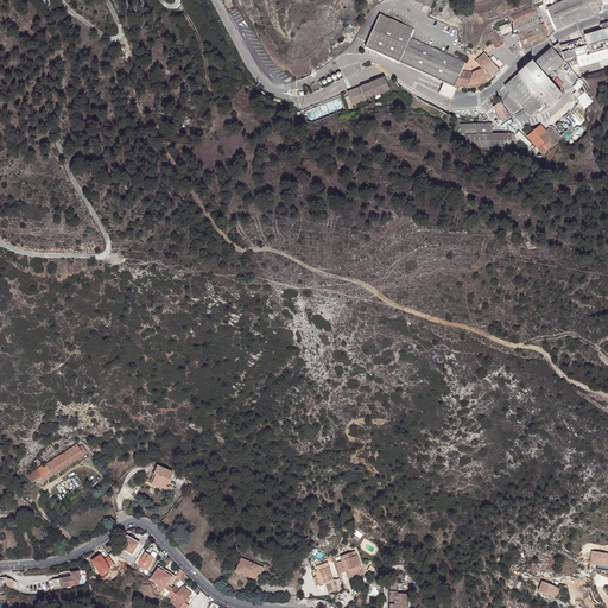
[(607,0),(564,0),(548,8),(556,30),(593,16),(600,13),(599,7),(607,4),(607,0)]
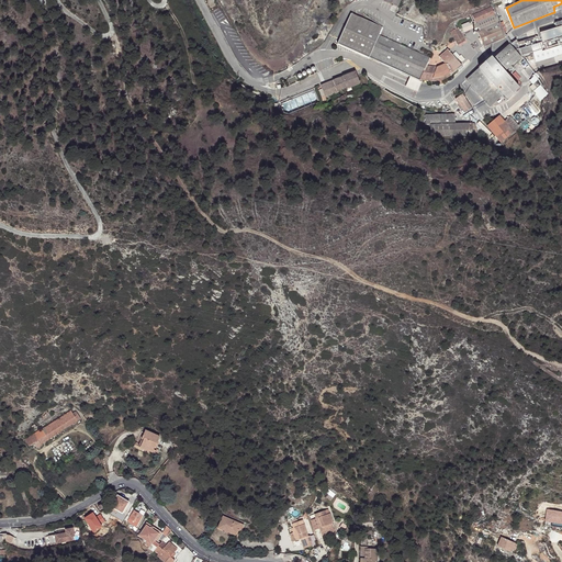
[(471,22),(472,24),(474,27),(474,29),(479,27),(481,31),(479,32),(484,46),(505,37),(504,37),(503,34),(505,33),(506,33),(502,22),(497,24),(491,8),(473,15),(475,20),(471,22)]
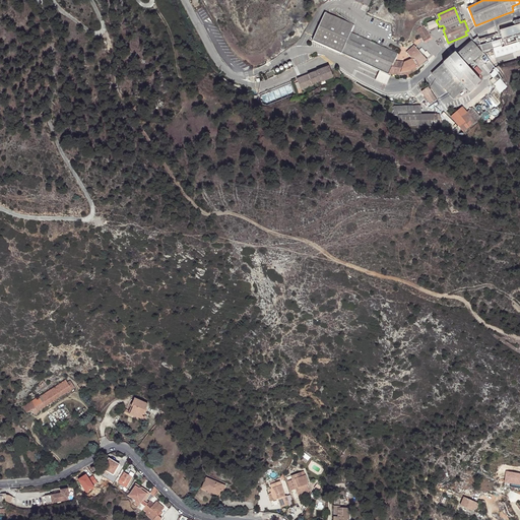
[(325,12),(320,23),(313,41),(381,71),(388,74),(389,74),(397,74),(401,75),(405,74),(406,74),(408,74),(409,74),(414,71),(417,69),(424,63),(428,60),(414,45),(406,52),(411,59),(404,62),(394,61),(397,53),(388,49),(351,33),(354,25),(330,14),(325,12)]
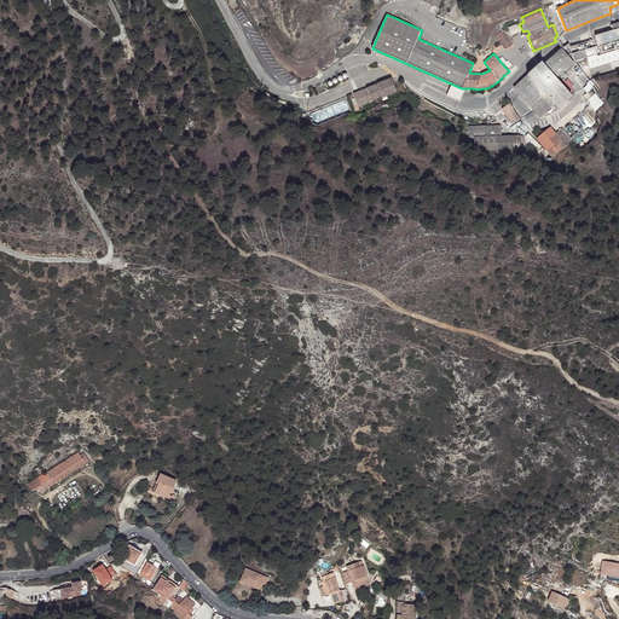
[(618,22),(612,25),(613,30),(595,36),(599,46),(595,47),(593,40),(571,47),(574,64),(588,61),(590,70),(618,61),(618,56),(618,50),(618,48),(618,22)]
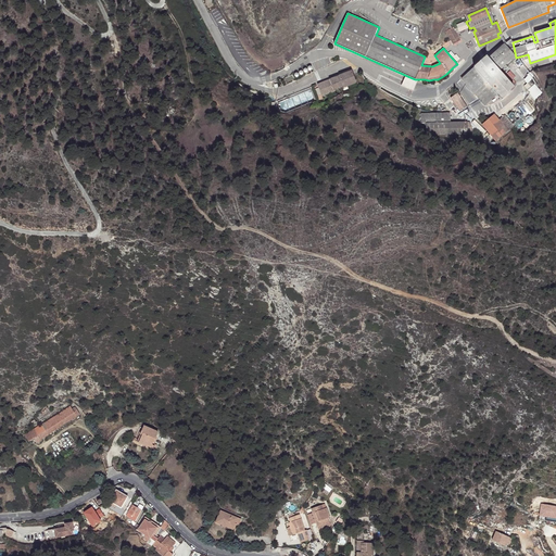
[(453,43),(454,45),(460,40),(454,28),(446,32),(451,40),(449,41),(451,45),(453,43)]
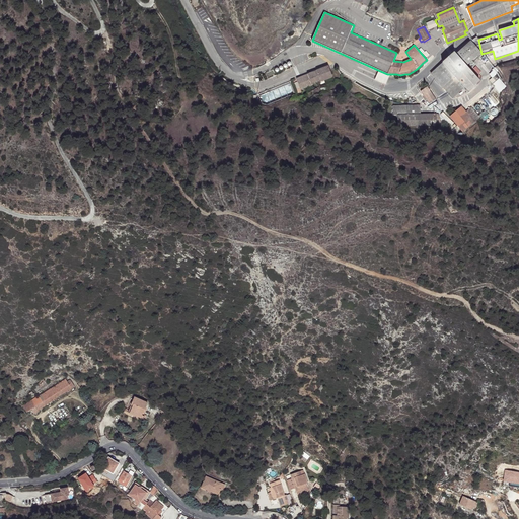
[(479,81),(476,78),(466,66),(480,53),(470,42),(455,55),(454,53),(431,74),(453,98),(464,88),(468,92),(479,81)]
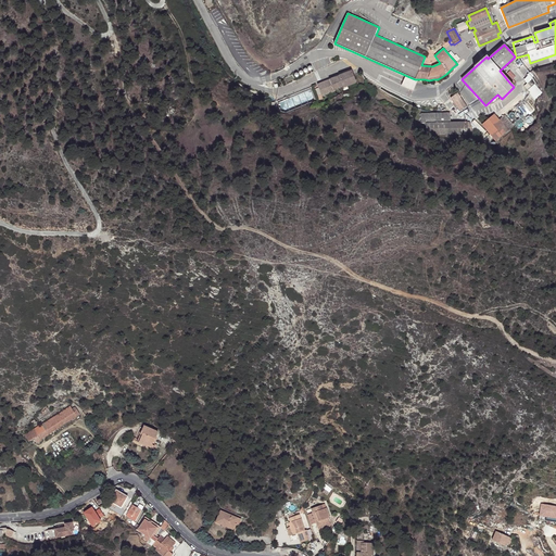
[(340,75),(318,84),(323,96),(330,92),(331,95),(335,93),(335,91),(339,89),(340,91),(344,89),(344,90),(349,88),(348,86),(356,83),(351,71),(340,75)]
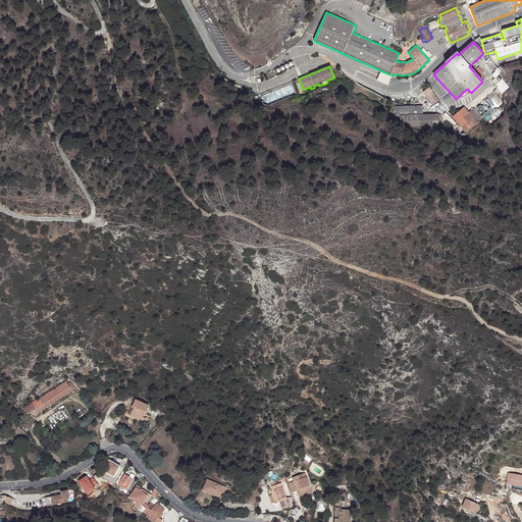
[(389,74),(382,71),(378,81),(386,84),(389,74)]
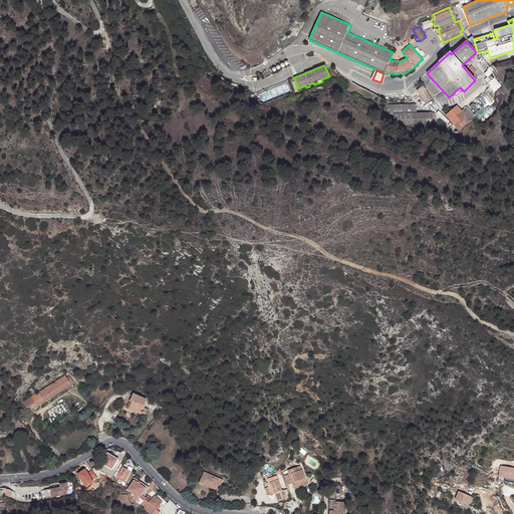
[(492,73),(485,79),(489,84),(492,81),(491,81),(495,77),(492,73)]
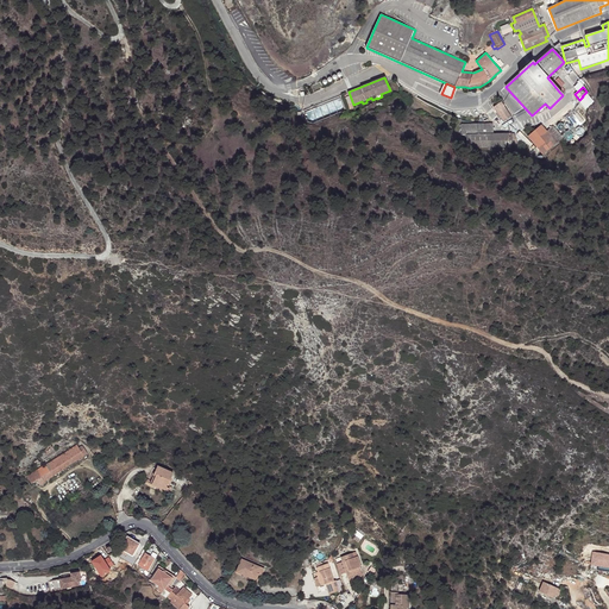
[(502,102),(494,107),(503,121),(512,117),(502,102)]
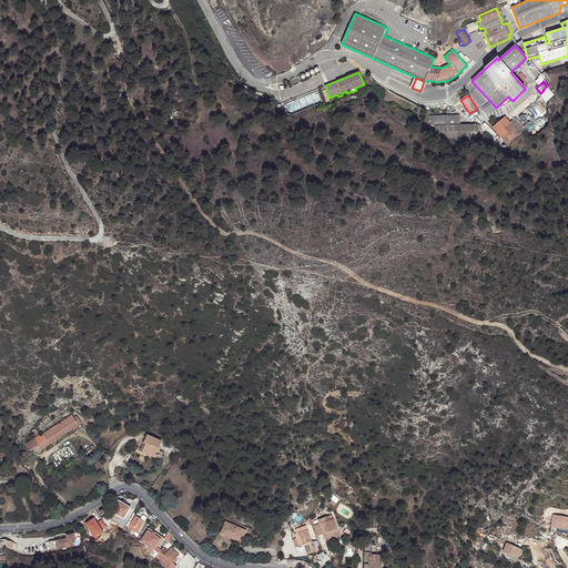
[(430,125),(432,125),(435,125),(436,138),(478,137),(478,135),(485,135),(480,124),(460,124),(460,115),(430,115),(430,125)]
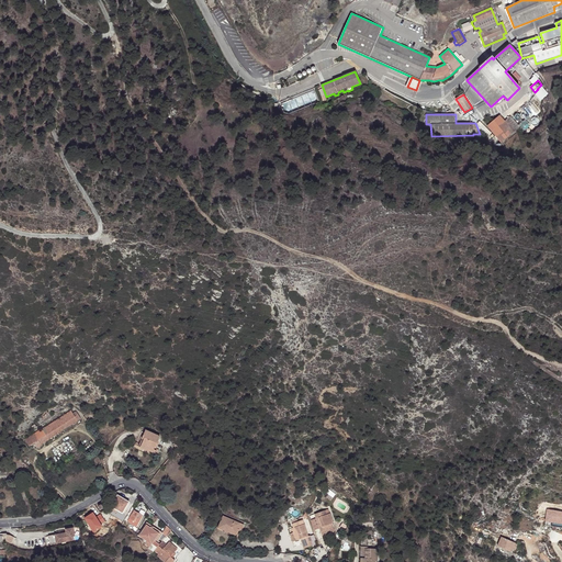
[(499,115),(487,125),(502,142),(519,127),(510,116),(505,121),(499,115)]
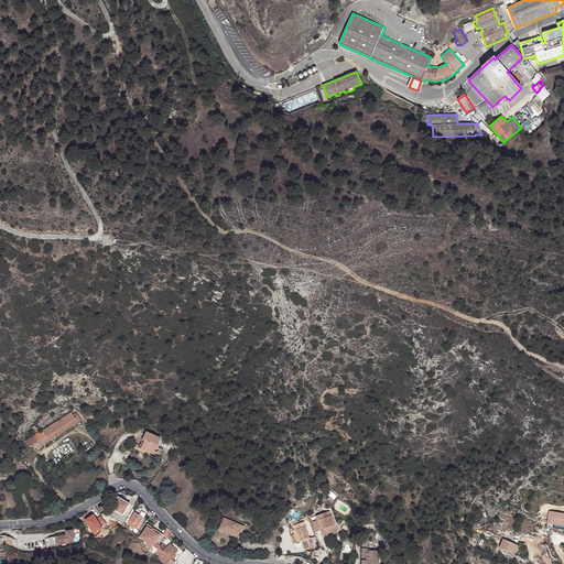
[(46,411),(36,422),(40,425),(49,415),(46,411)]
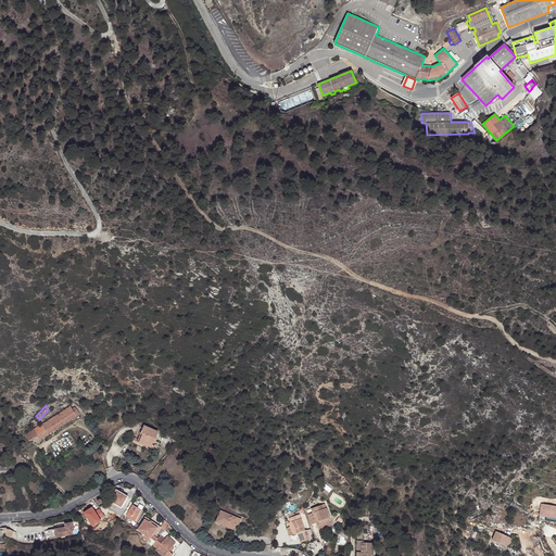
[(70,406),(25,436),(29,442),(34,439),(37,443),(41,441),(40,440),(79,415),(75,407),(72,409),(70,406)]
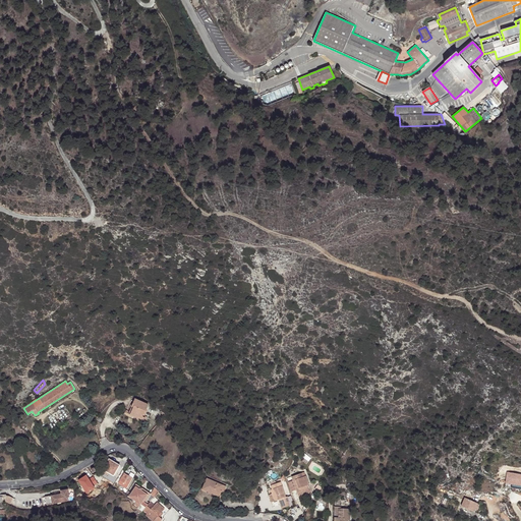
[(129,411),(128,414),(143,420),(145,418),(142,416),(148,405),(135,399),(129,411)]
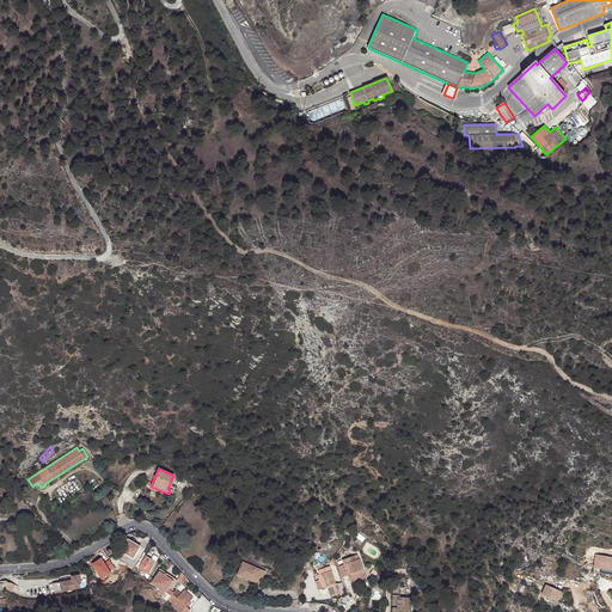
[(129,539),(121,552),(129,557),(134,560),(141,548),(129,539)]
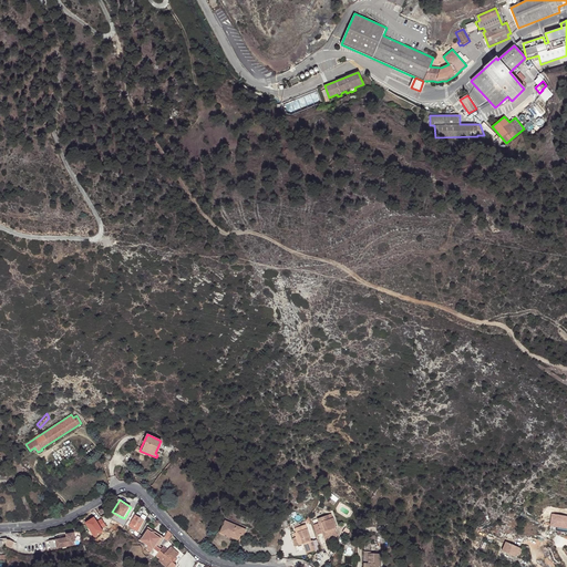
[(144,521),(135,515),(129,526),(133,528),(132,529),(137,533),(144,521)]
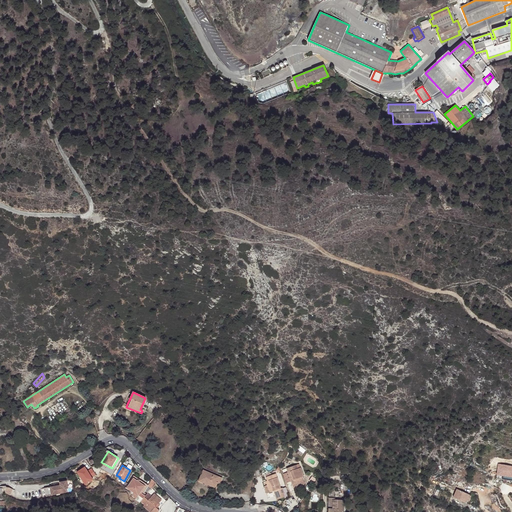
[(295,488),(297,489),(305,486),(302,477),(303,477),(301,470),(299,468),(297,468),(296,465),(287,468),(288,472),(290,479),(294,488),(295,488)]
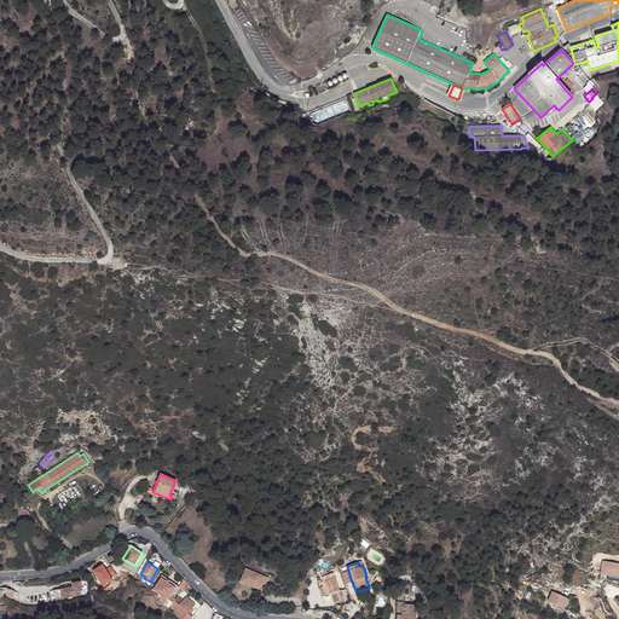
[(98,573),(93,568),(88,574),(102,585),(104,582),(105,583),(109,577),(102,570),(98,573)]
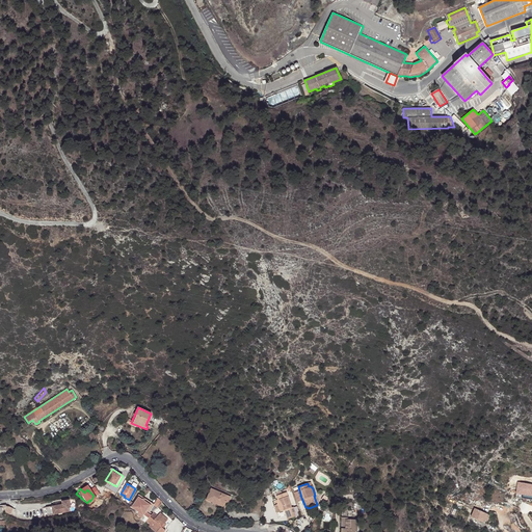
[(207,500),(224,507),(227,502),(229,502),(231,497),(211,488),(207,500)]
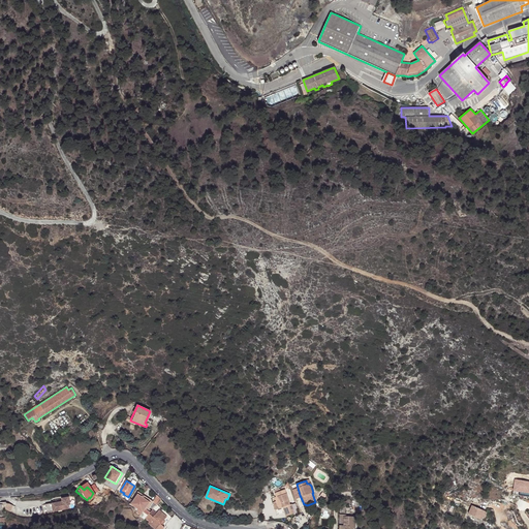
[(293,509),(291,503),(290,504),(284,489),(275,493),(276,497),(275,497),(276,501),(279,508),(283,507),(285,506),(287,511),(293,509)]
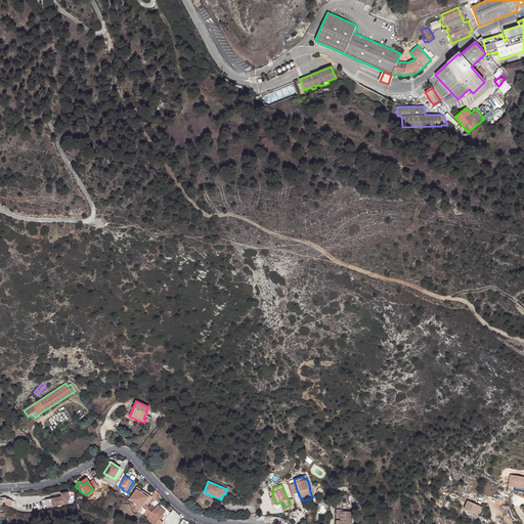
[(136,489),(148,497),(149,495),(137,487),(136,489)]
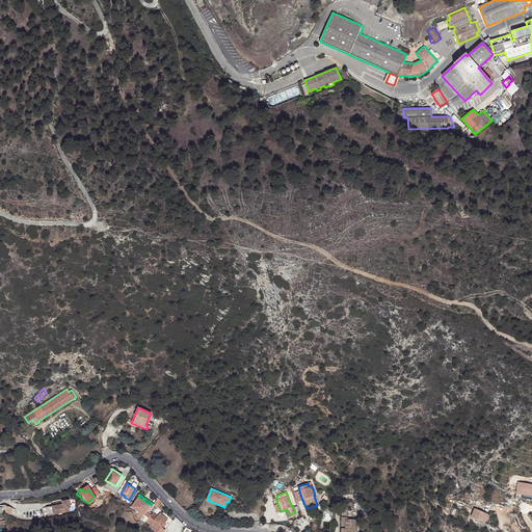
[(148,514),(149,513),(145,512),(151,505),(138,497),(133,503),(130,501),(129,503),(132,505),(131,507),(137,511),(136,512),(137,512),(137,513),(138,514),(144,519),(147,514),(148,514)]
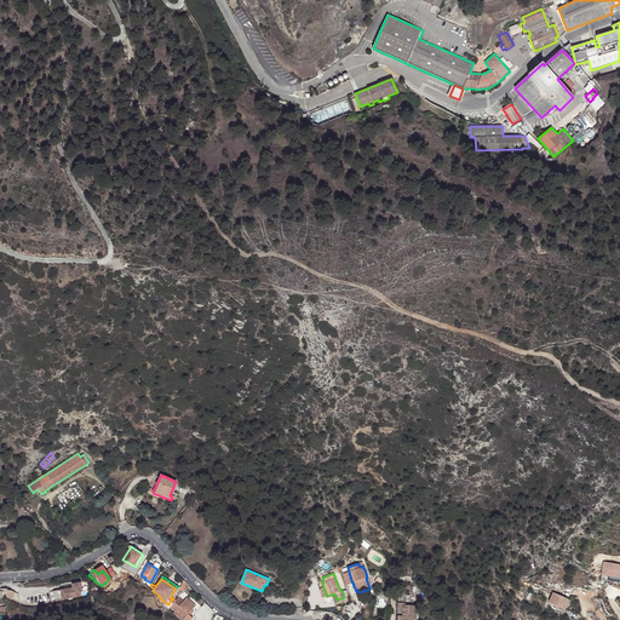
[(72,586),(59,587),(62,600),(81,596),(80,590),(82,590),(81,580),(72,581),(72,586)]
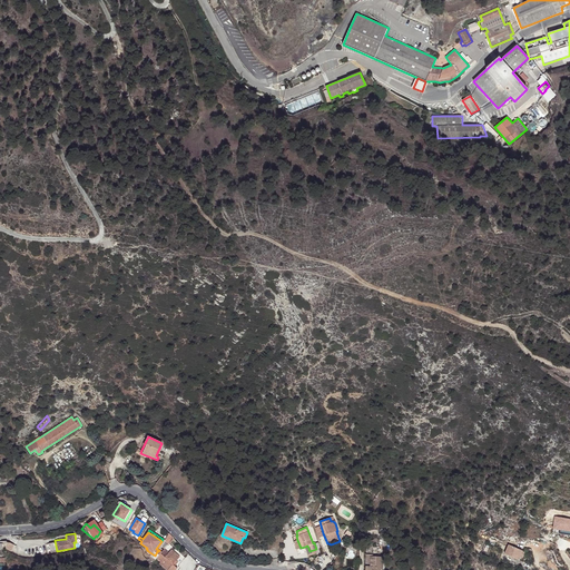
[(165,549),(174,539),(169,534),(161,547),(165,549)]
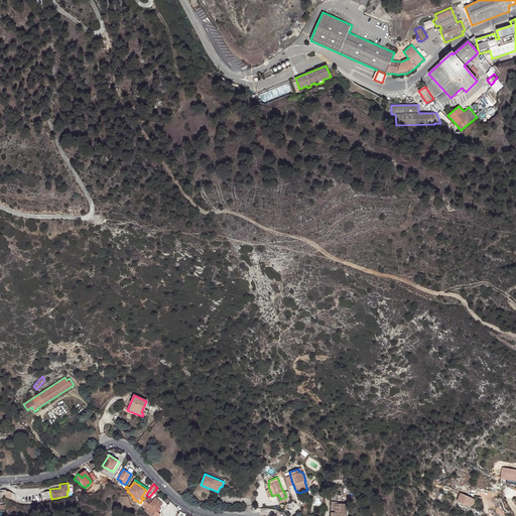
[(471,502),(463,497),(460,504),(468,508),(471,502)]
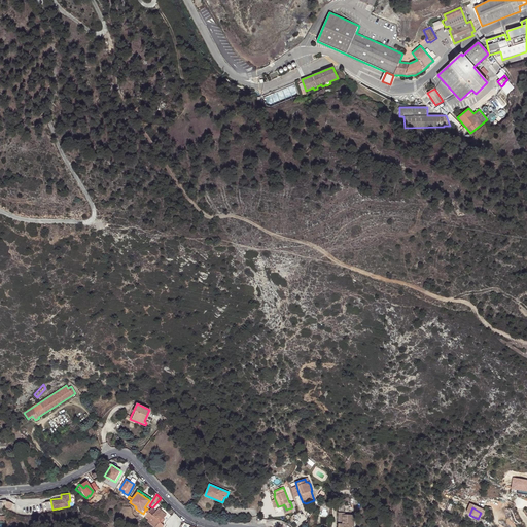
[(145,517),(144,518),(153,526),(163,526),(164,526),(162,524),(165,520),(164,519),(167,515),(159,508),(156,512),(152,516),(149,513),(145,517)]
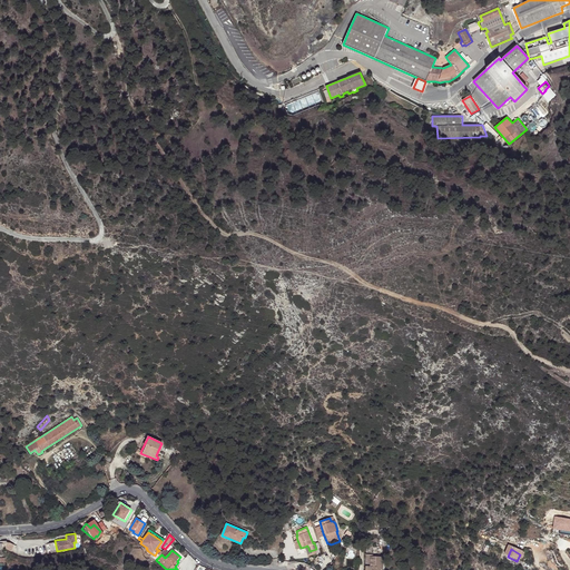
[(372,554),(366,554),(366,566),(365,569),(381,569),(383,569),(383,557),(372,557),(372,554)]
